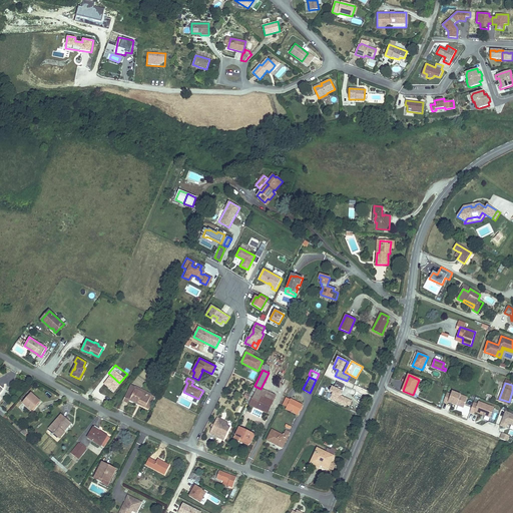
[(146,406),(151,395),(146,393),(145,395),(135,390),(136,387),(131,385),(125,398),(129,400),(138,404),(139,402),(146,406)]
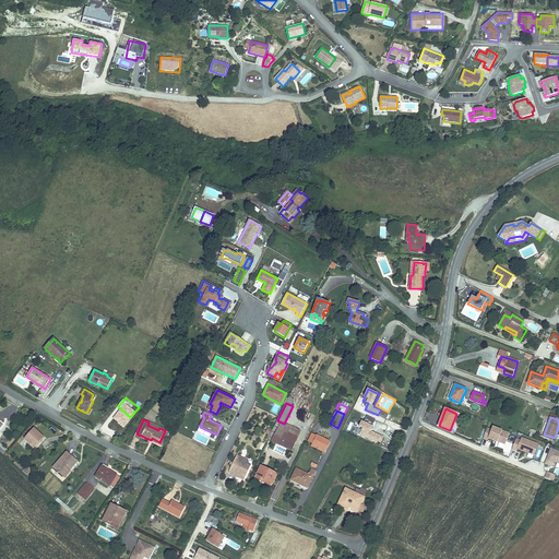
[(273,441),(282,423),(277,420),(269,439),(273,441)]
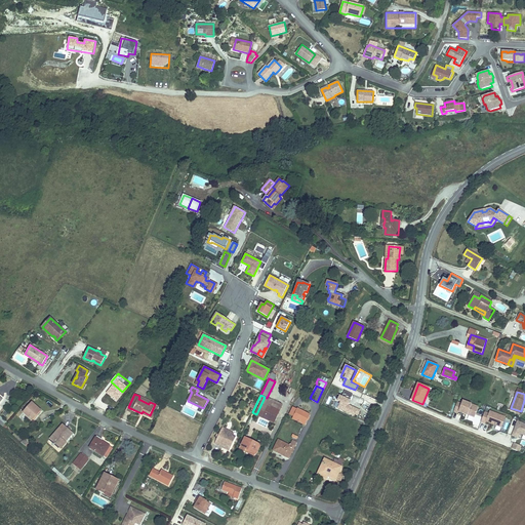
[(340,396),(335,409),(358,418),(361,410),(350,405),(352,400),(340,396)]
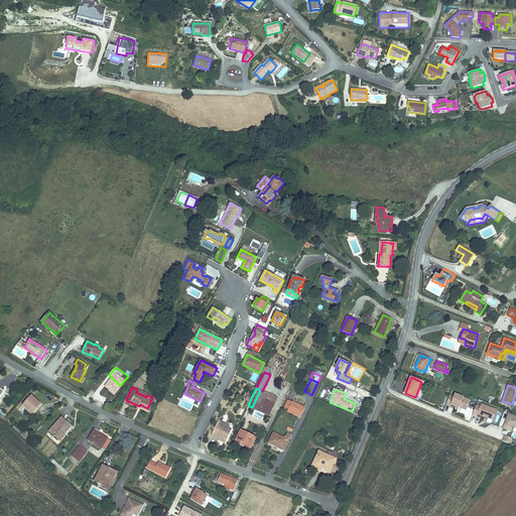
[(258,410),(266,393),(262,391),(260,390),(252,407),(258,410)]
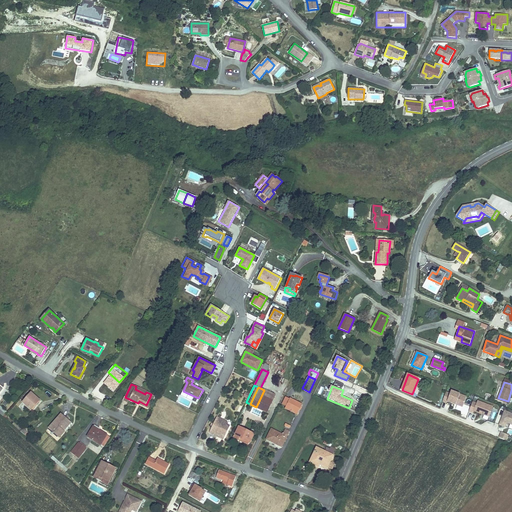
[(267,412),(275,395),(264,390),(256,407),(267,412)]
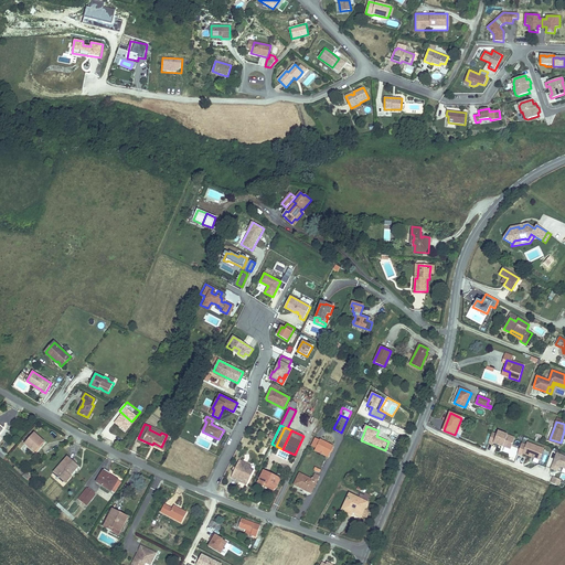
[(492,432),(488,443),(492,445),(493,443),(510,449),(514,438),(498,432),(497,434),(492,432)]
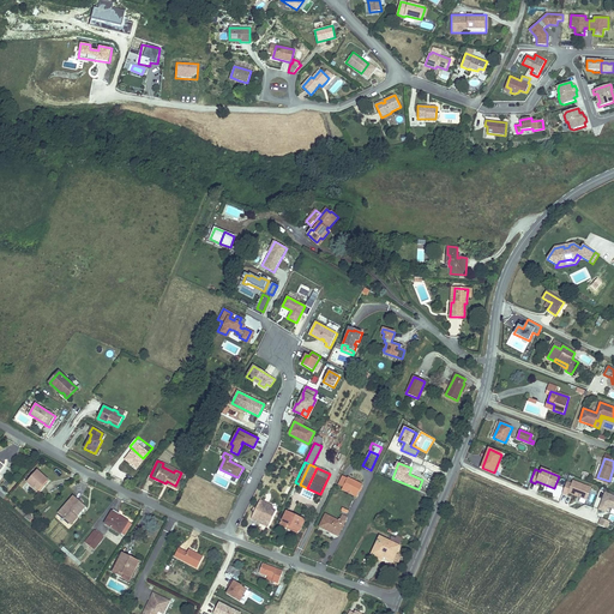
[(43,488),(50,479),(48,476),(46,479),(37,471),(28,482),(37,492),(41,487),(43,488)]
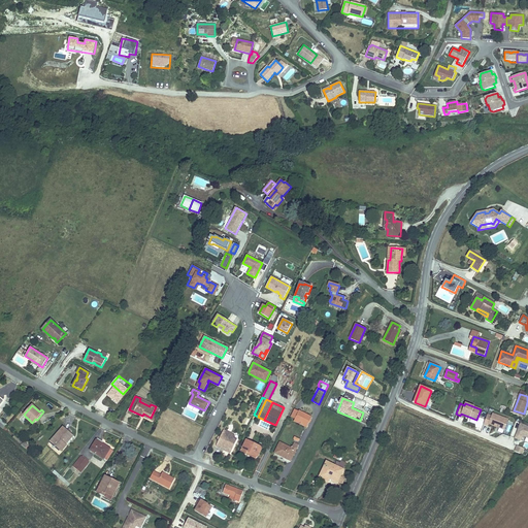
[(154,421),(160,408),(156,406),(151,418),(150,420),(154,421)]
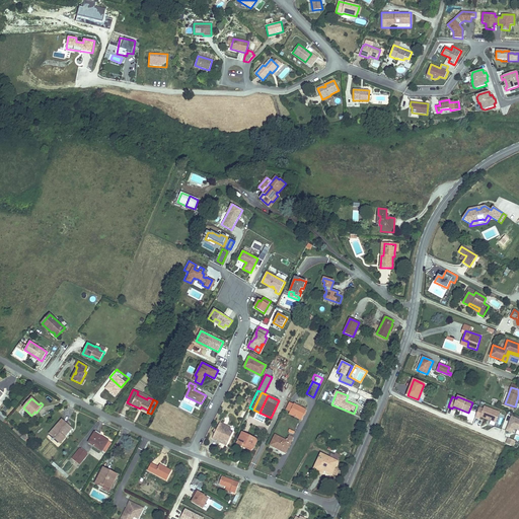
[(0,408),(6,413),(12,405),(7,400),(0,408)]
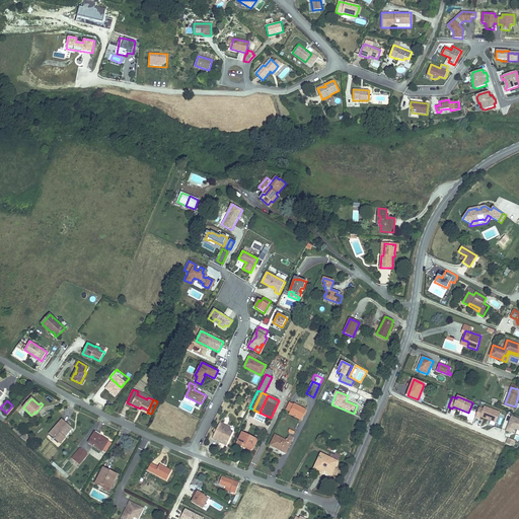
[(302,419),(306,411),(294,404),(290,412),(302,419)]
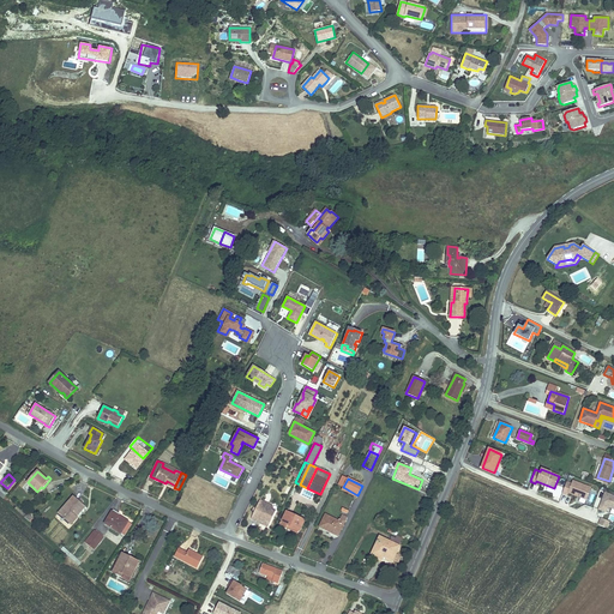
[(570,488),(565,486),(561,498),(566,499),(567,498),(585,504),(590,492),(571,485),(570,488)]
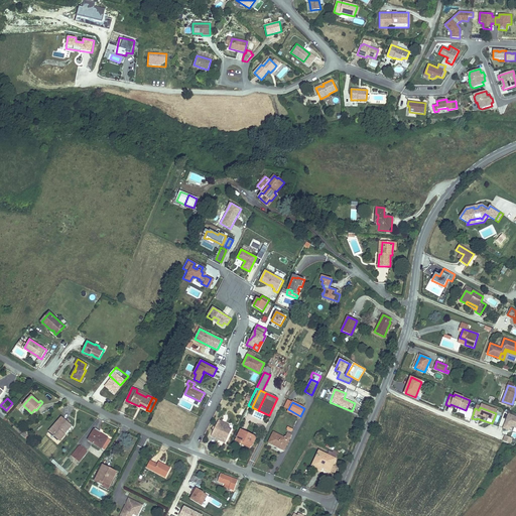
[(515,416),(509,414),(504,428),(509,430),(511,424),(513,425),(513,426),(515,427),(515,416)]
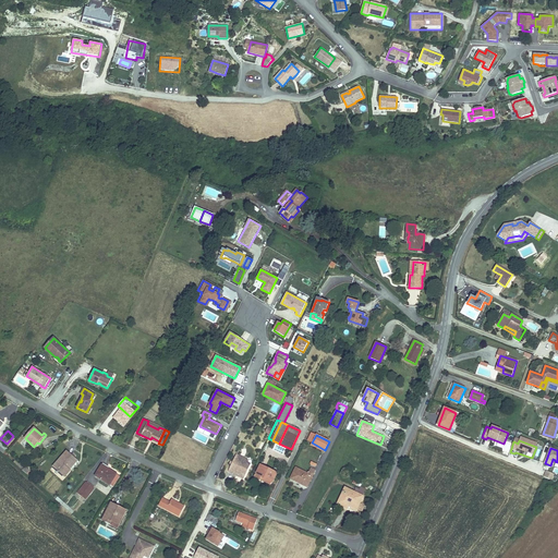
[(69,466),(75,459),(67,451),(53,466),(64,476),(70,470),(67,466),(68,465),(69,466)]
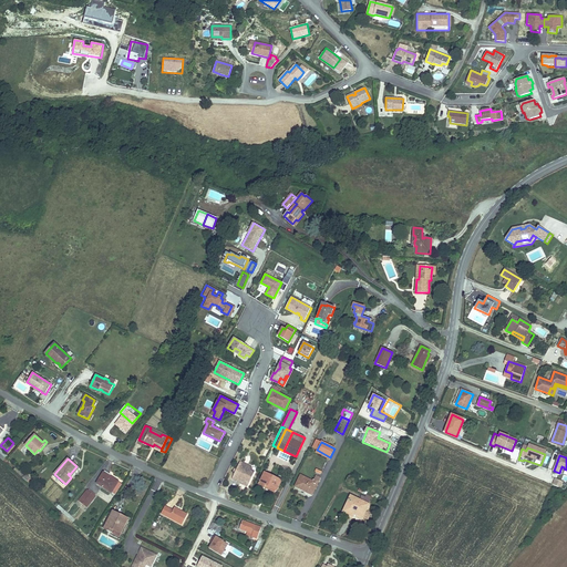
[(247,486),(255,472),(250,470),(250,471),(243,467),(244,464),(240,462),(236,470),(236,471),(235,472),(233,477),(237,480),(238,480),(238,478),(239,480),(239,481),(239,483),(247,486)]
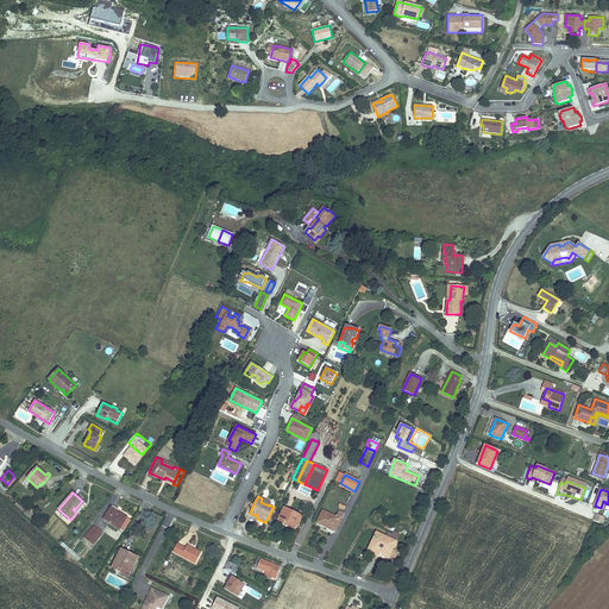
[(76,513),(85,503),(82,501),(75,509),(74,508),(73,509),(76,513)]
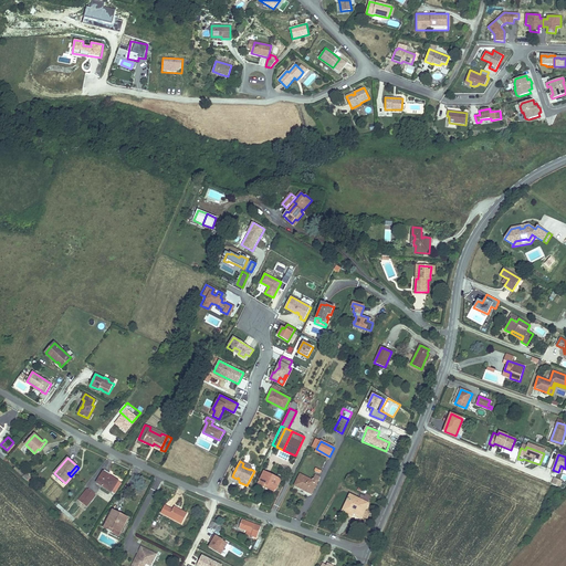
[(276,490),(281,480),(264,472),(259,483),(264,486),(265,484),(276,490)]
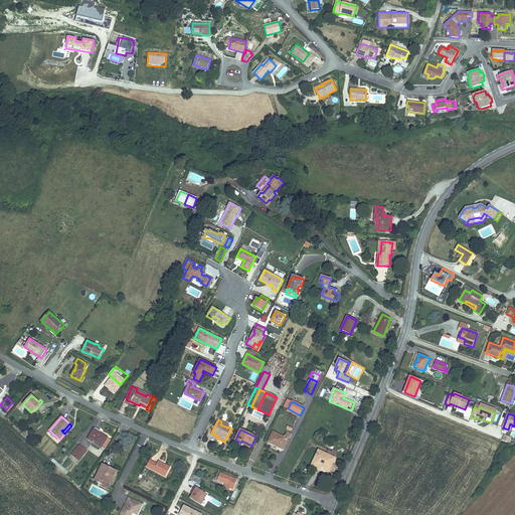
[(108,438),(100,433),(100,434),(94,431),(88,439),(102,448),(108,438)]
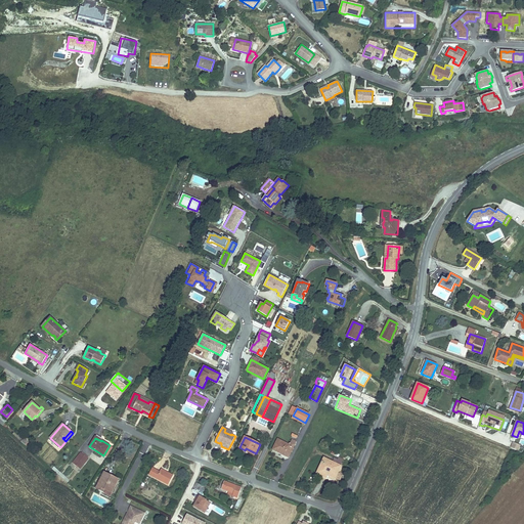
[(289,457),(297,442),(292,439),(290,445),(277,439),(272,449),(285,455),(286,451),(288,452),(286,456),(289,457)]
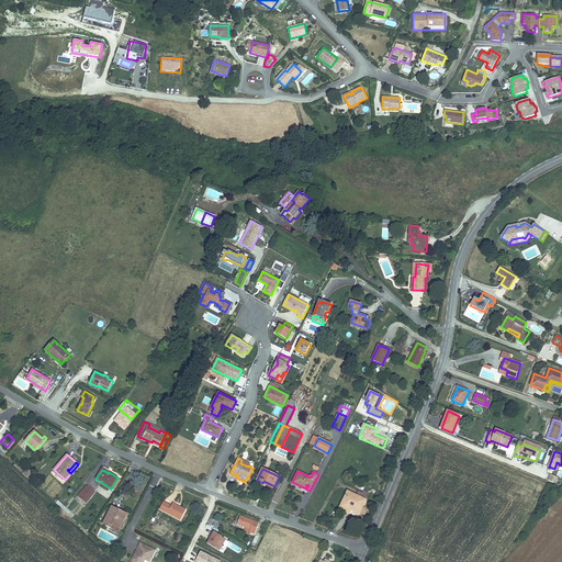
[(114,491),(121,480),(117,478),(111,489),(114,491)]
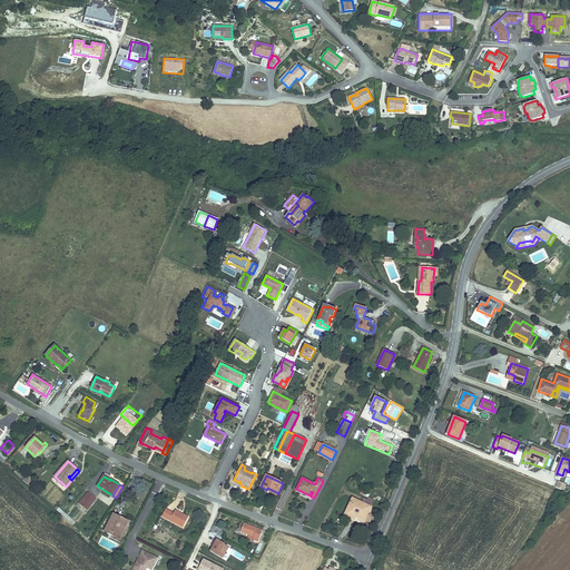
[(87,510),(96,499),(88,492),(79,503),(87,510)]
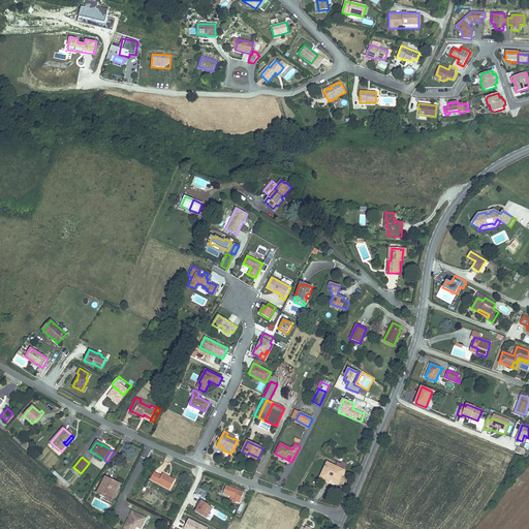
[(339,480),(344,471),(328,463),(320,477),(327,480),(328,477),(328,476),(330,477),(330,478),(338,483),(339,481),(339,480)]
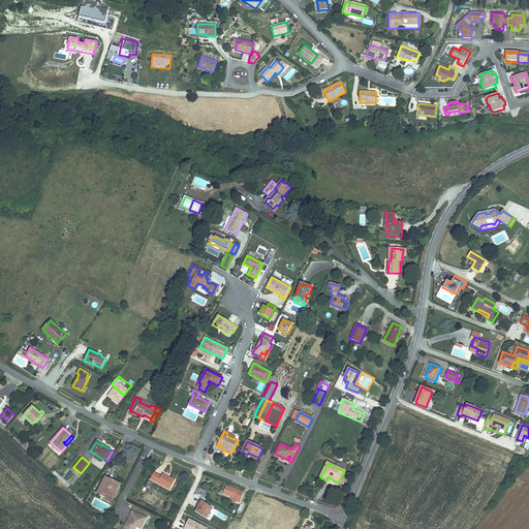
[(170,490),(176,479),(163,473),(161,476),(158,474),(154,481),(170,490)]
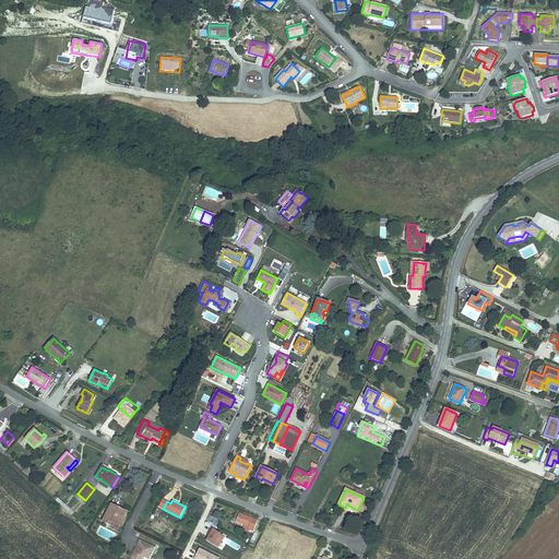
[(119,526),(126,511),(111,504),(103,521),(111,525),(113,523),(114,523),(119,526)]
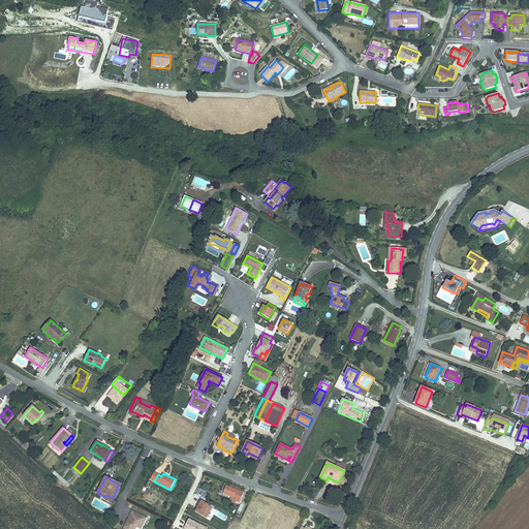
[(240,502),(244,492),(239,490),(226,486),(224,494),(227,495),(231,496),(230,499),(240,502)]
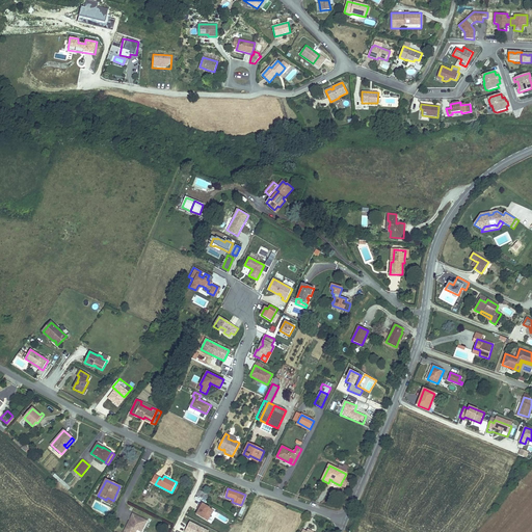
[(206,499),(208,495),(201,490),(200,490),(196,495),(206,499)]
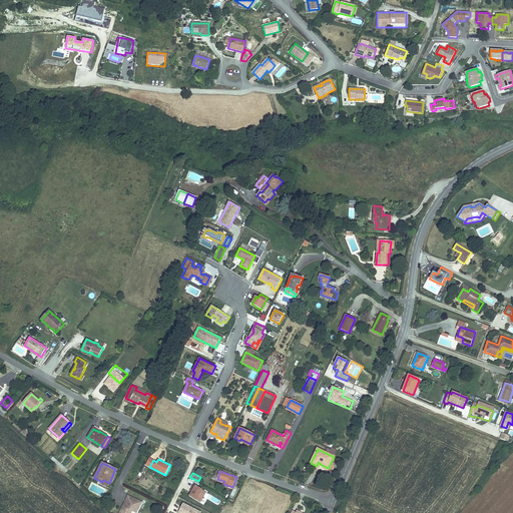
[(191,492),(189,496),(200,502),(203,497),(205,493),(206,492),(193,485),(191,489),(193,490),(191,492)]
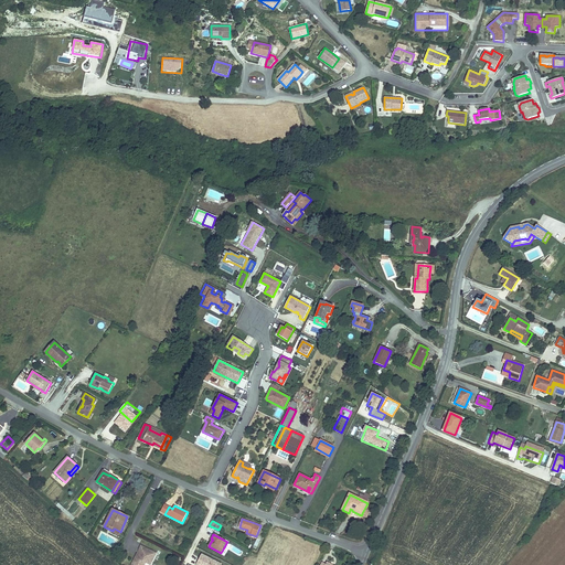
[(150,564),(153,560),(149,557),(152,551),(141,545),(139,550),(140,550),(139,552),(140,553),(138,556),(136,556),(131,564),(145,564),(146,563),(149,564),(150,564)]
